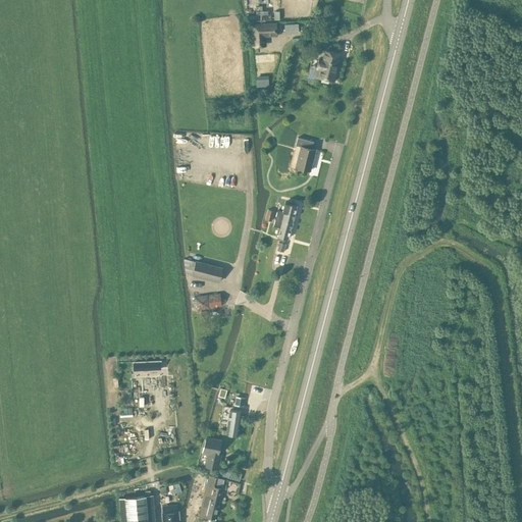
[(257,16),(247,16),(247,21),(271,20),(271,15),(268,15),(268,11),(257,12),(257,16)]
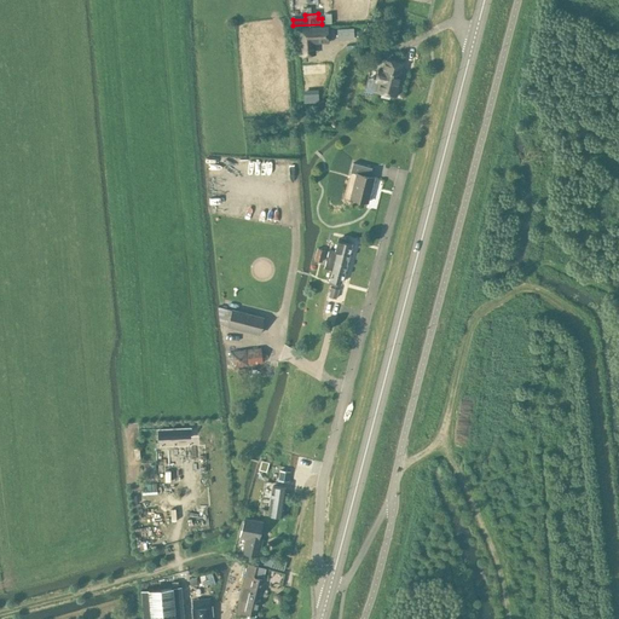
[(299,56),(310,56),(310,38),(328,38),(328,27),(298,28),(299,56)]
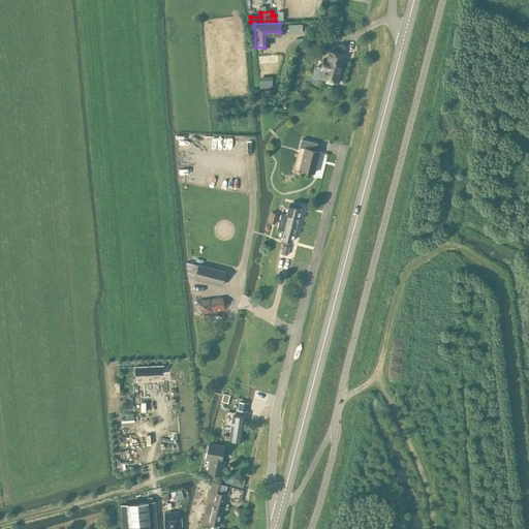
[(344,55),(330,51),(322,76),(339,82),(345,61),(343,61),(344,55)]
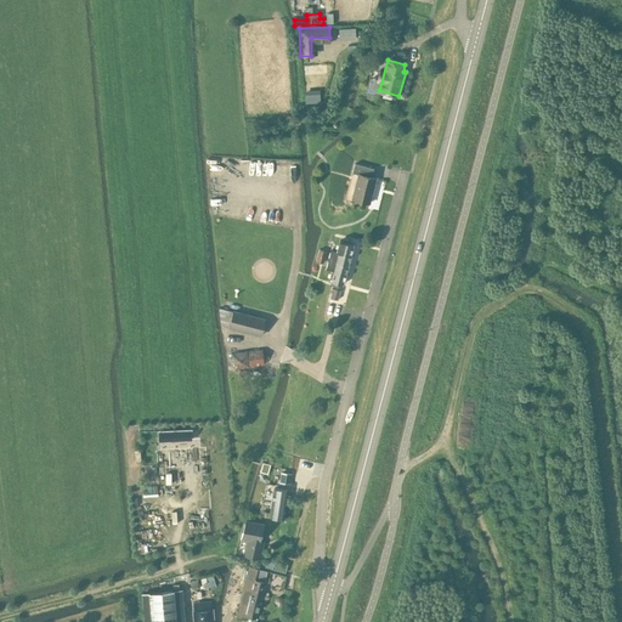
[(375,169),(356,163),(354,173),(360,175),(354,199),(371,203),(378,179),(373,177),(375,169)]
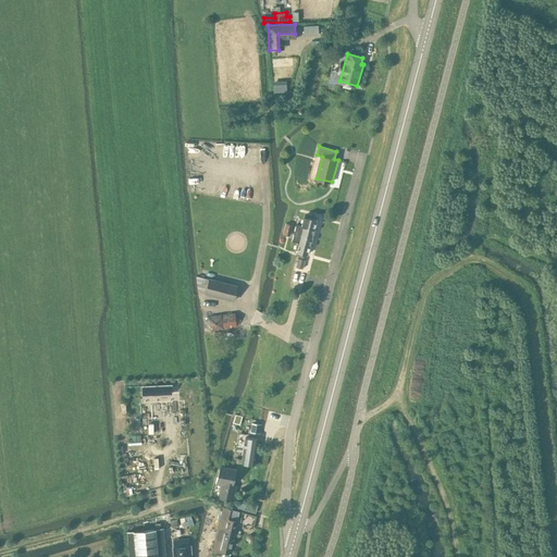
[(297,224),(295,232),(313,236),(318,219),(314,218),(307,215),(306,215),(302,225),(297,224)]
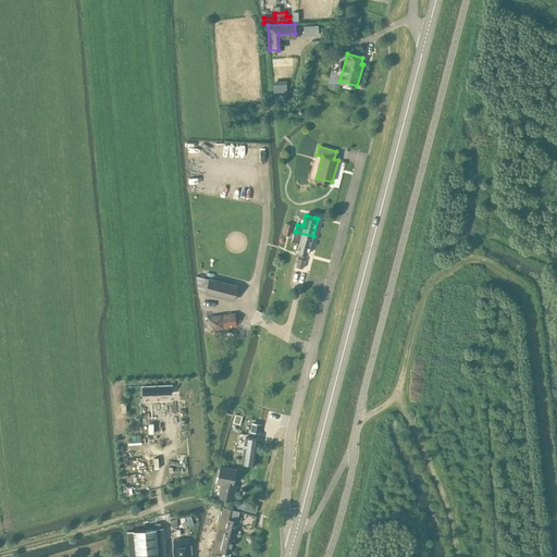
[(295,232),(293,240),(298,243),(296,250),(297,250),(299,251),(305,252),(309,254),(313,236),(295,232)]
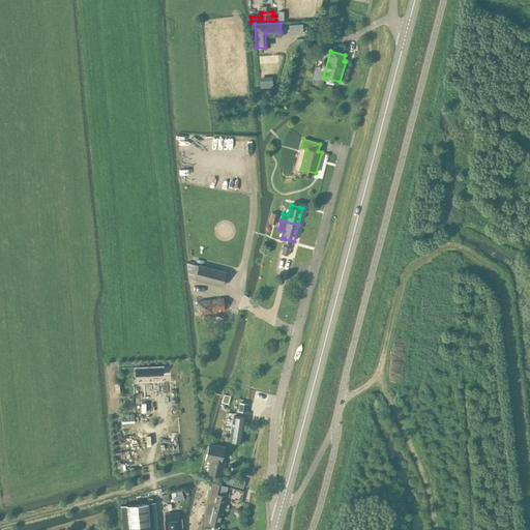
[(290,247),(284,245),(282,254),(288,256),(290,247)]
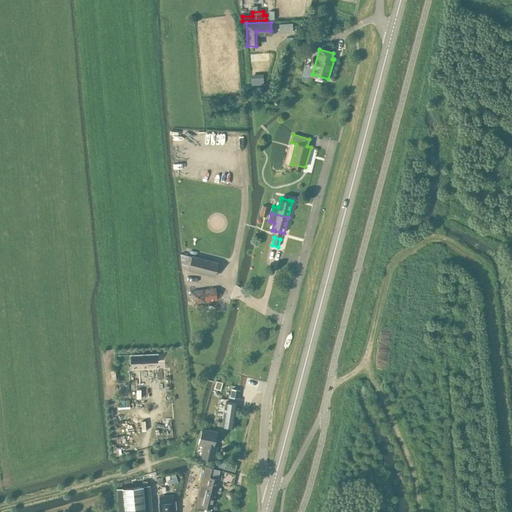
[(147,353),(122,355),(123,363),(148,361),(147,353)]
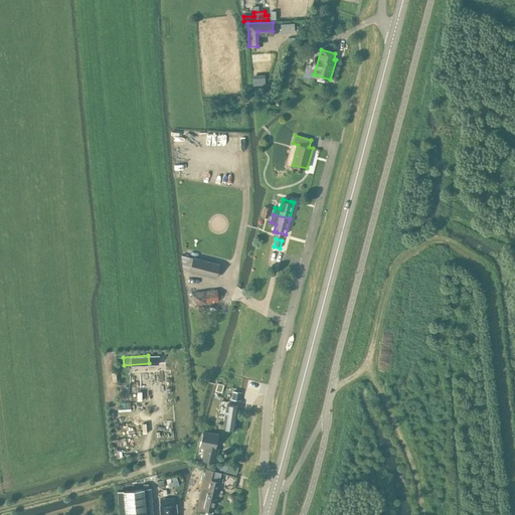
[(232,396),(231,398),(240,400),(241,393),(241,391),(235,390),(233,390),(232,396)]
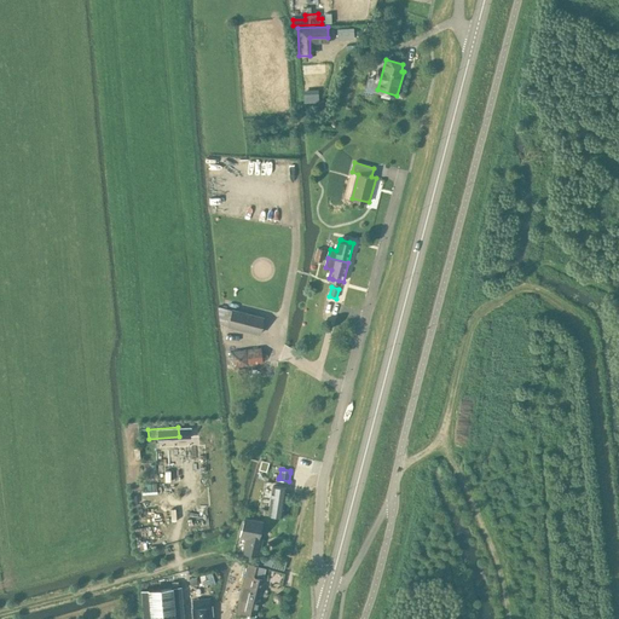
[(270,507),(268,514),(282,515),(284,497),(278,497),(278,490),(270,490),(270,495),(264,493),(262,505),(270,507)]
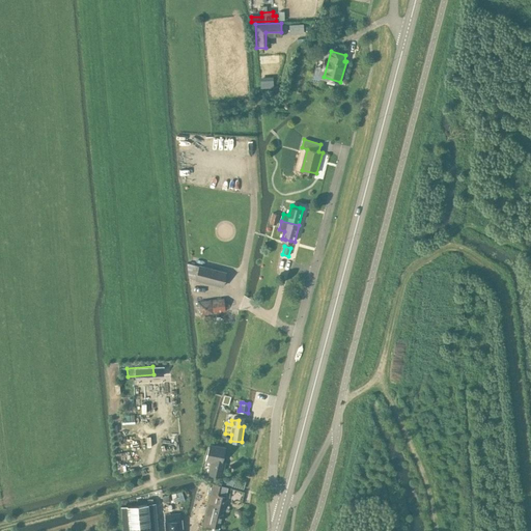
[(226,447),(211,443),(206,458),(212,459),(208,473),(219,476),(226,447)]
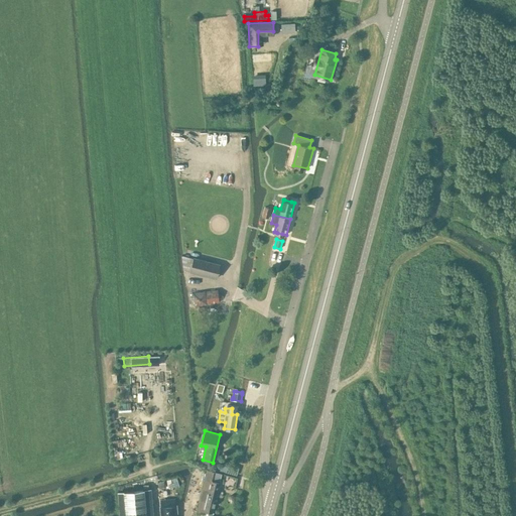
[(206,470),(197,509),(198,509),(204,510),(213,512),(218,492),(216,491),(219,483),(210,480),(212,472),(206,470)]
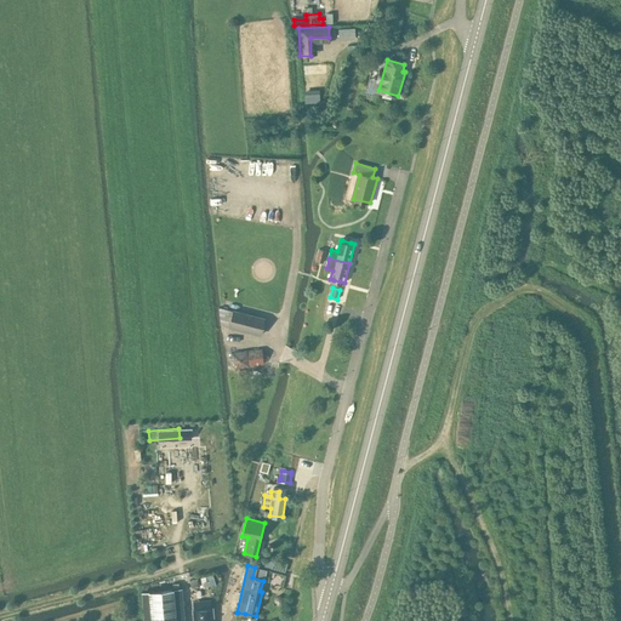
[(176,620),(174,590),(149,592),(152,620),(176,620)]
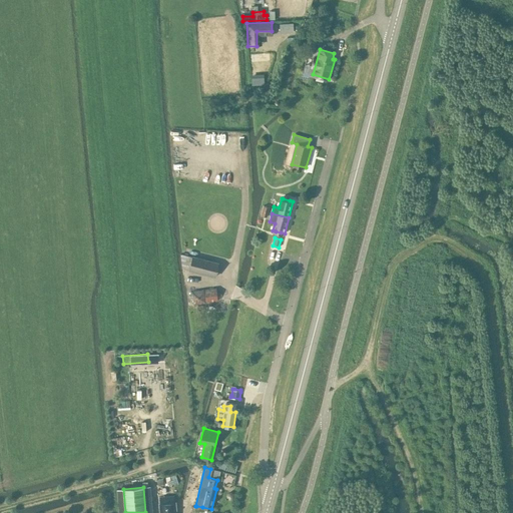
[(175,512),(175,503),(159,505),(160,512),(175,512)]
